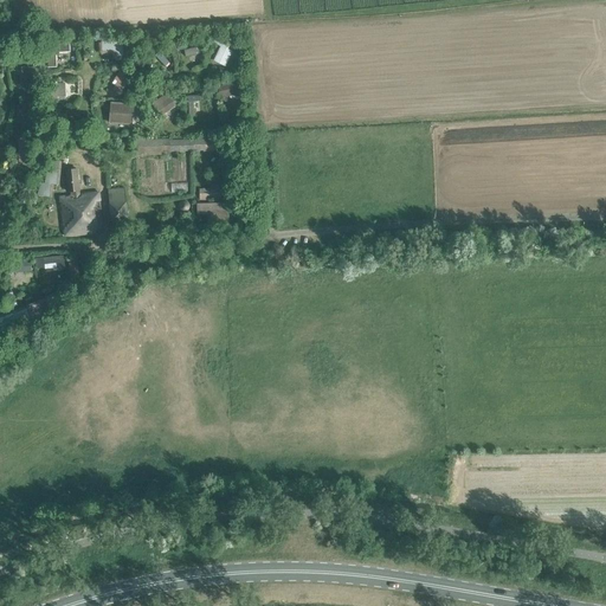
[(6,42),(17,43),(19,43),(19,39),(25,39),(25,43),(34,44),(36,33),(7,31),(6,42)]
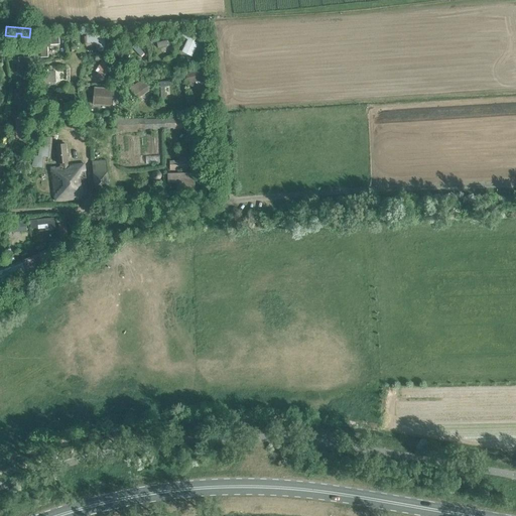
[(85,36),(85,43),(96,43),(99,45),(99,50),(104,50),(104,35),(85,36)]
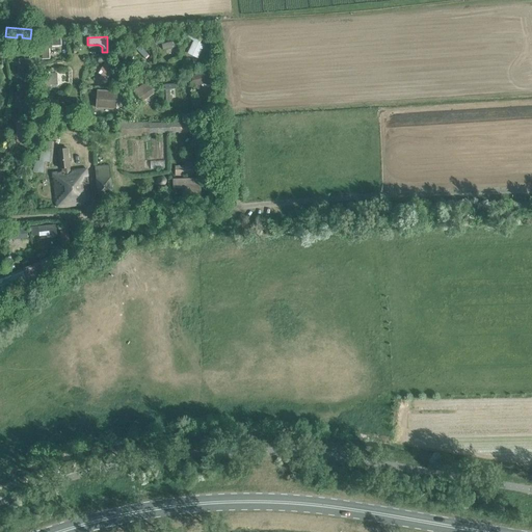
[(137,45),(137,37),(129,37),(130,49),(134,49),(134,45),(137,45)]
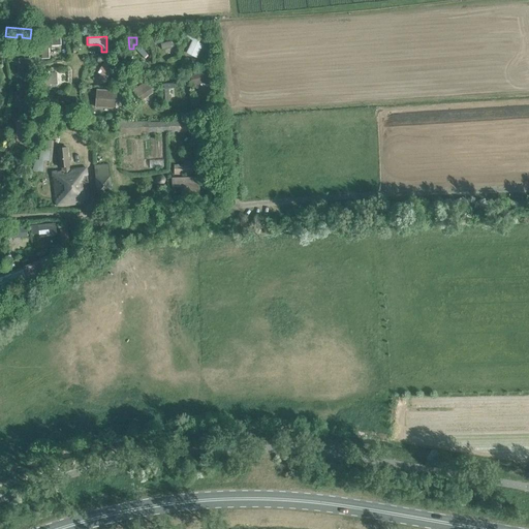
[(61,45),(61,38),(40,39),(41,59),(50,59),(49,48),(50,47),(61,45)]
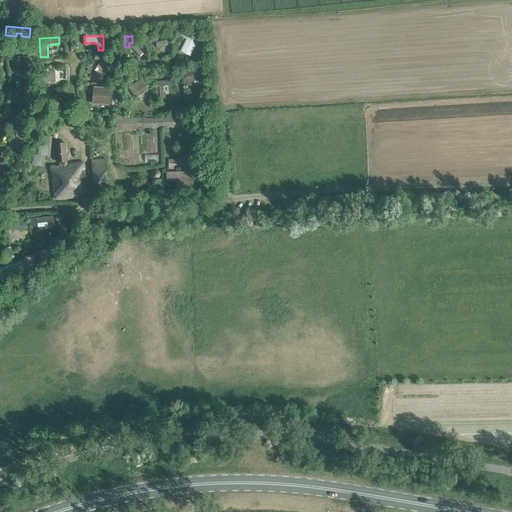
[(196,43),(186,38),(180,51),(190,56),(196,43)]
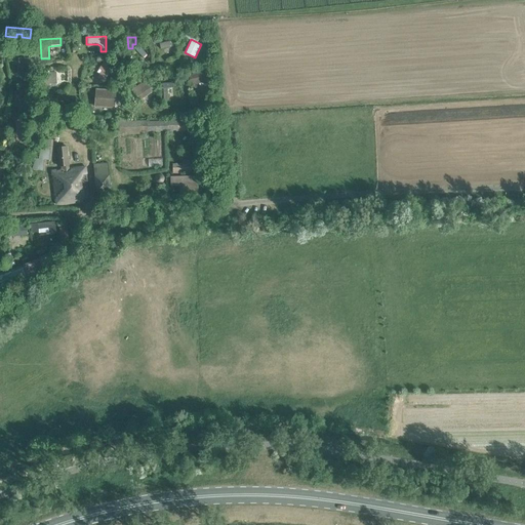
[(159,43),(161,49),(176,45),(175,40),(159,43)]
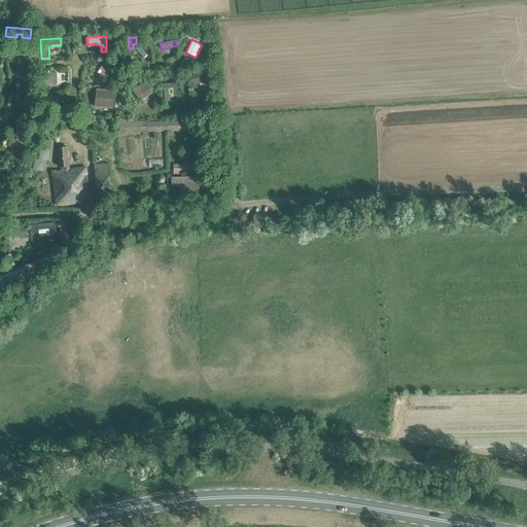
[(147,55),(138,44),(135,48),(144,58),(147,55)]
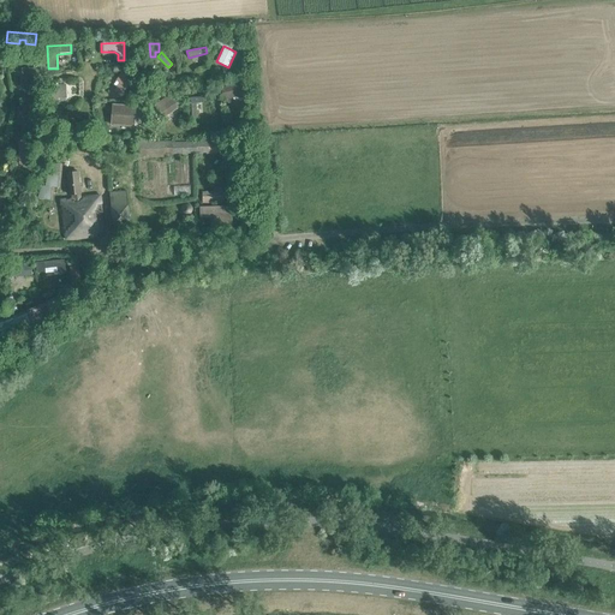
[(34,78),(35,69),(23,69),(22,88),(39,88),(39,78),(34,78)]
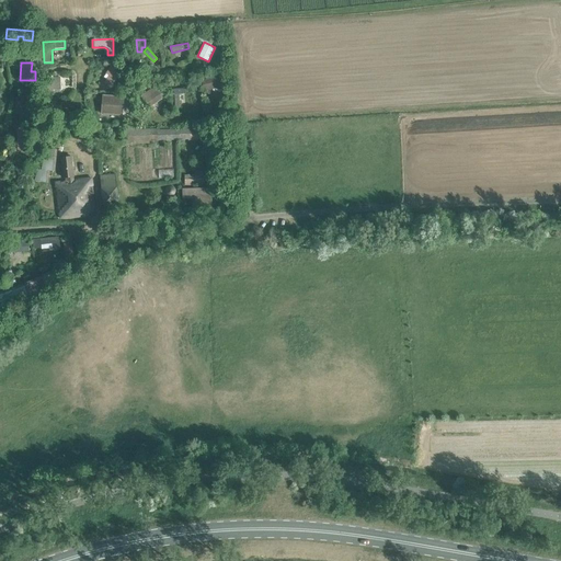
[(112,67),(107,71),(110,76),(104,83),(110,88),(119,72),(112,67)]
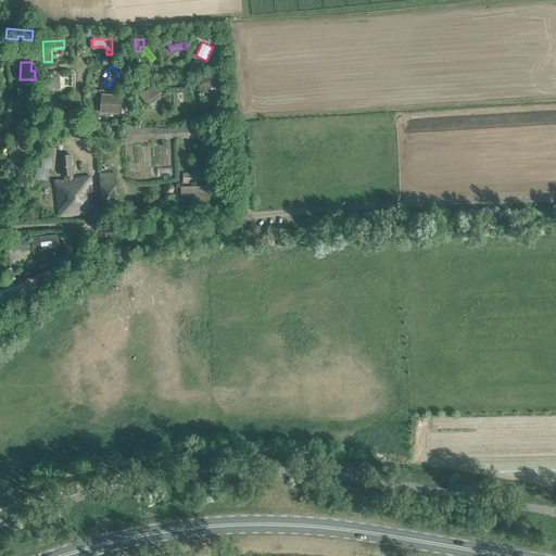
[(215,72),(203,75),(204,79),(203,79),(206,93),(218,91),(217,86),(215,72)]
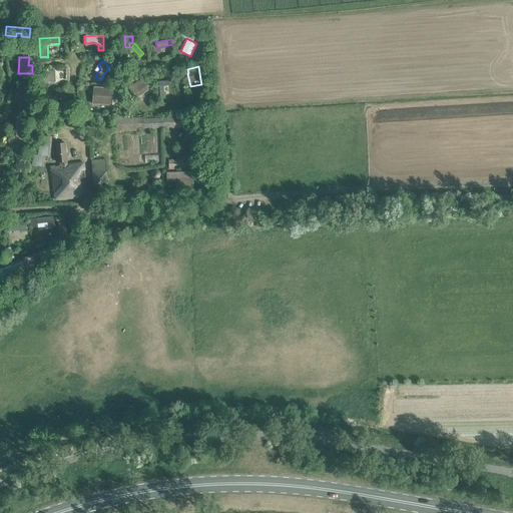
[(56,81),(55,71),(47,71),(40,72),(41,82),(48,81),(56,81)]
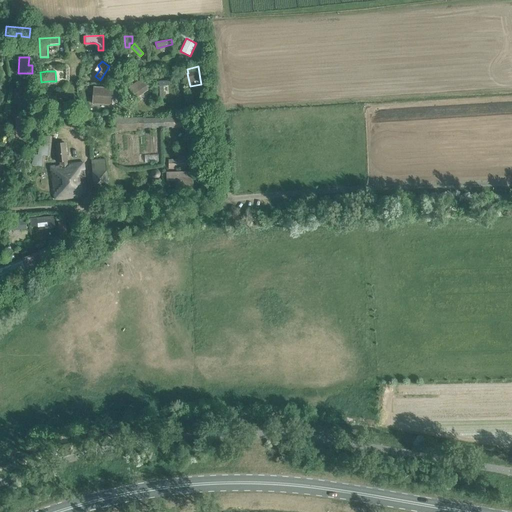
[(128,88),(134,97),(137,95),(138,96),(149,89),(142,78),(141,79),(140,77),(136,80),(137,82),(128,88)]
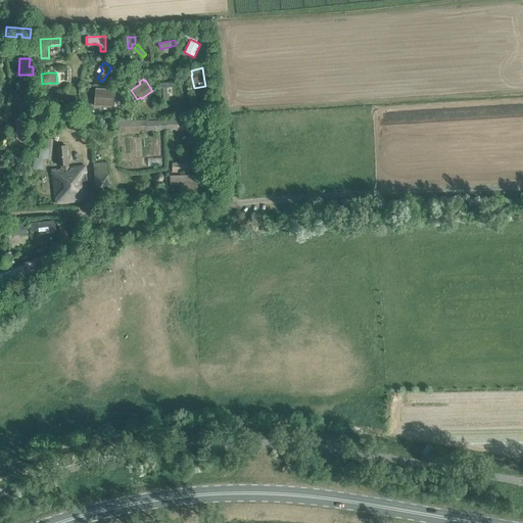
[(173,83),(161,84),(162,100),(168,100),(167,88),(173,87),(173,83)]
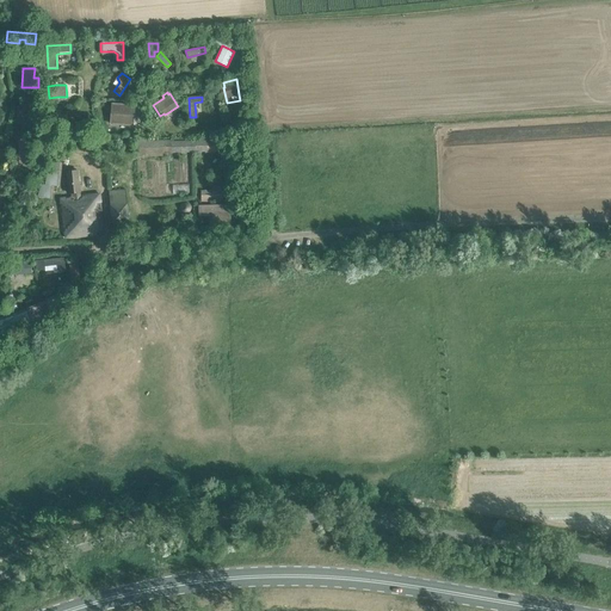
[(110,124),(134,125),(135,105),(112,104),(110,124)]
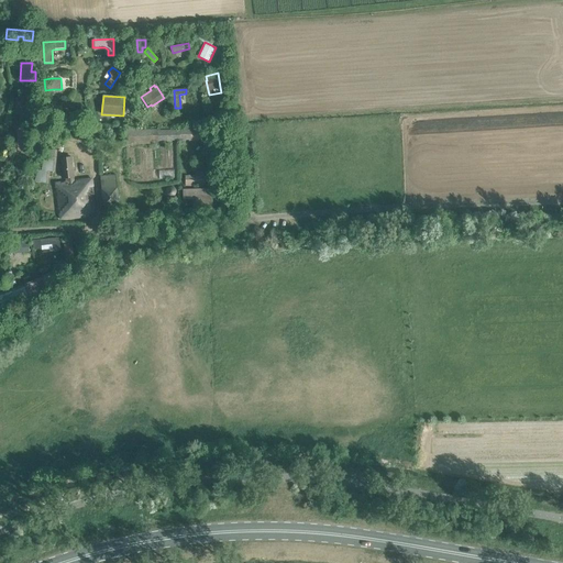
[(32,109),(32,99),(21,98),(20,116),(32,117),(32,119),(36,119),(36,109),(32,109)]
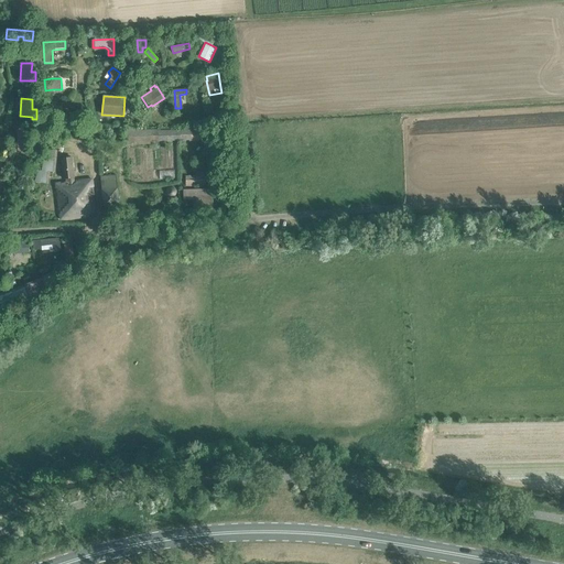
[(17,130),(18,151),(28,151),(28,144),(26,129),(17,130)]
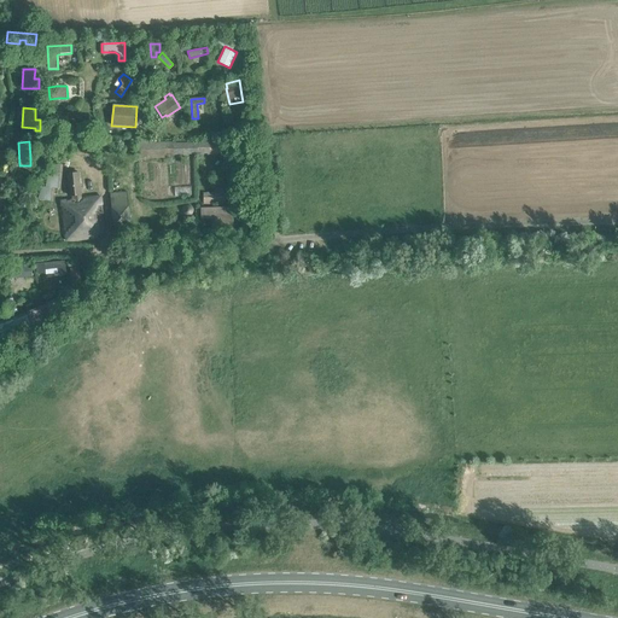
[(66,174),(69,197),(73,196),(74,200),(60,203),(62,213),(63,213),(66,243),(93,239),(99,234),(105,234),(100,197),(83,199),(80,172),(66,174)]
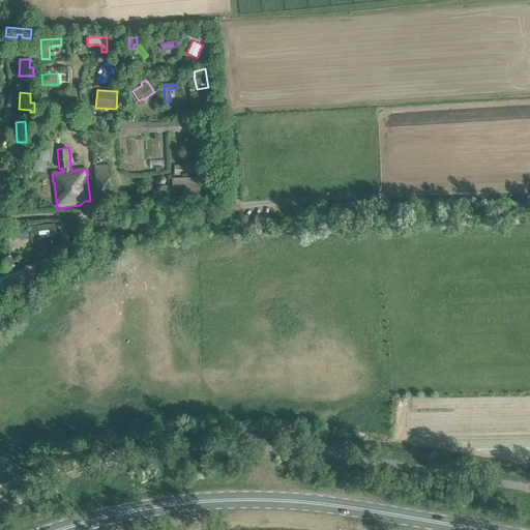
[(49,160),(49,151),(40,150),(40,159),(35,159),(34,170),(43,171),(45,159),(49,160)]
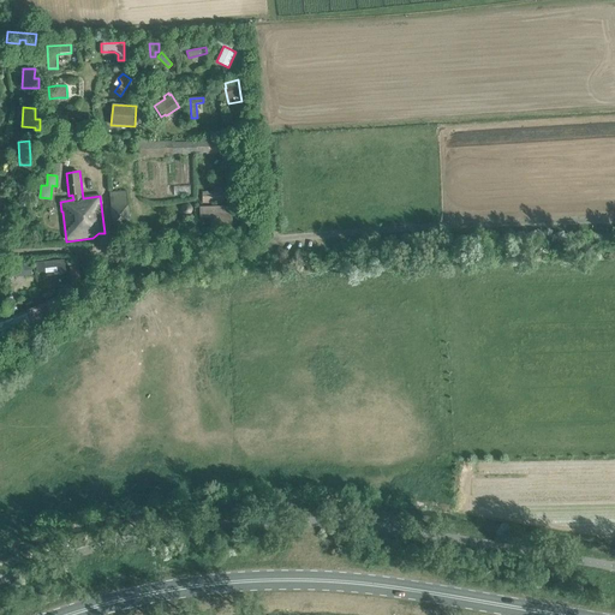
[(114,232),(131,232),(126,195),(109,196),(114,232)]
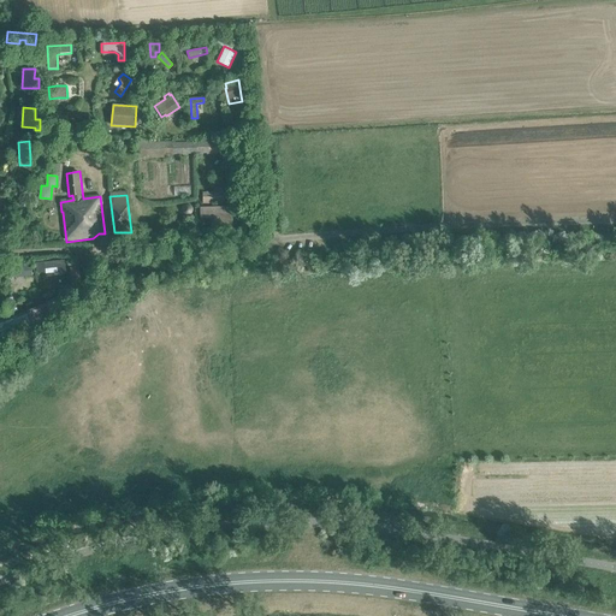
[(209,230),(232,229),(232,209),(200,209),(201,219),(209,219),(209,230)]
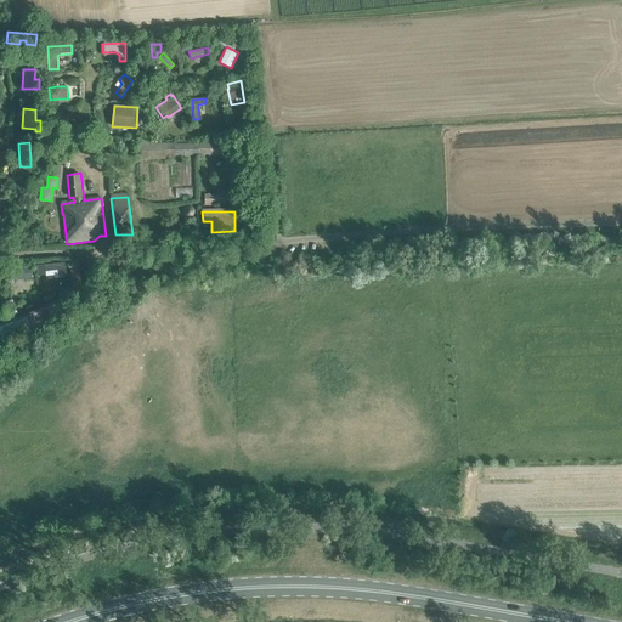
[(67,275),(66,261),(45,265),(44,264),(37,265),(38,276),(46,275),(45,271),(57,270),(58,276),(67,275)]
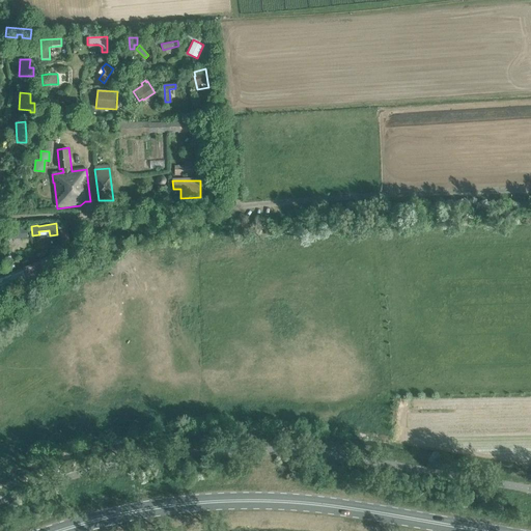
[(27,228),(8,230),(9,240),(27,238),(27,228)]
